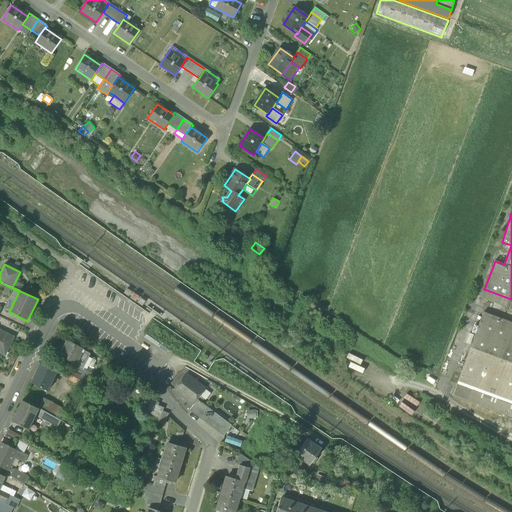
[(19,290),(20,291),(22,285),(15,282),(12,287),(19,290)]
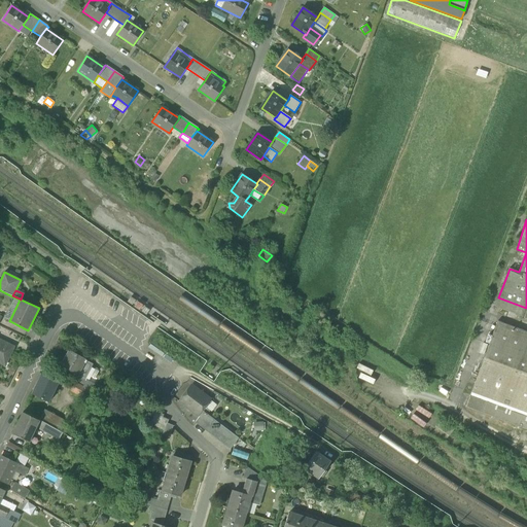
[(20,300),(14,297),(4,318),(9,321),(20,300)]
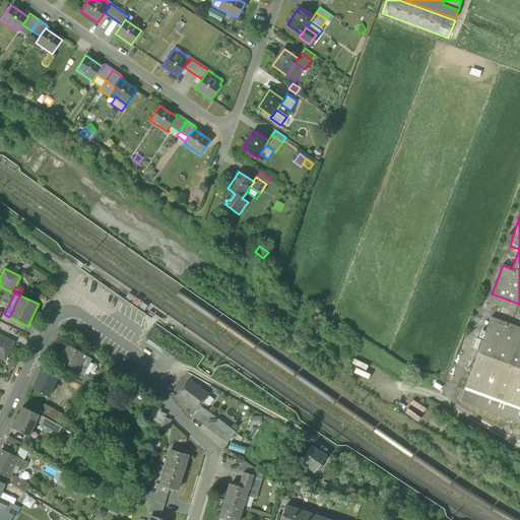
[(519,315),(519,304),(492,294),(489,303),(517,313),(517,314),(519,315)]
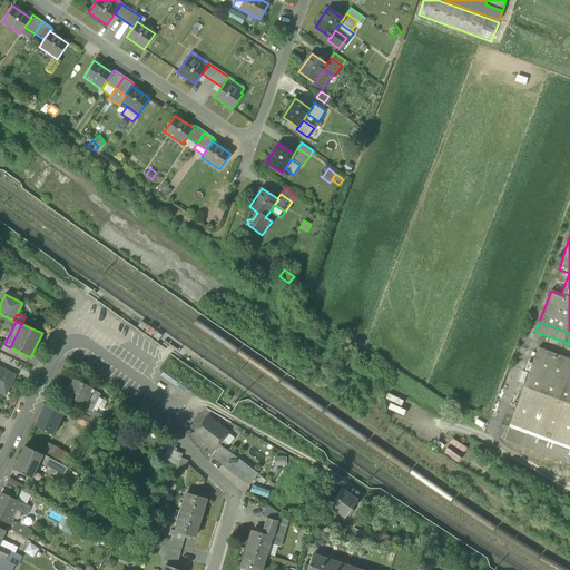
[(148,326),(147,327),(146,331),(145,332),(150,335),(151,334),(154,332),(154,331),(148,326)]
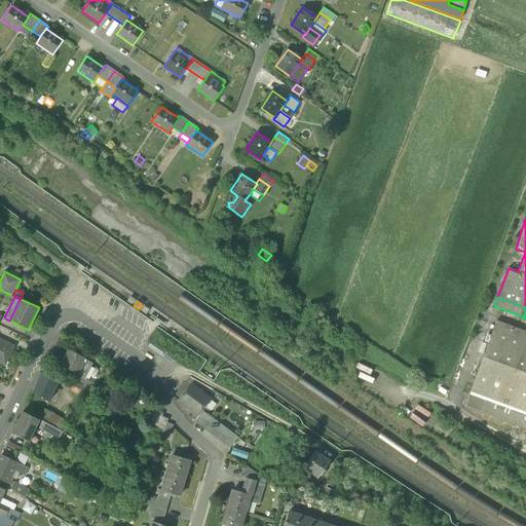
[(525,331),(496,321),(491,335),(487,334),(486,336),(484,341),(488,343),(470,393),(464,406),(478,411),(525,428),(525,331)]
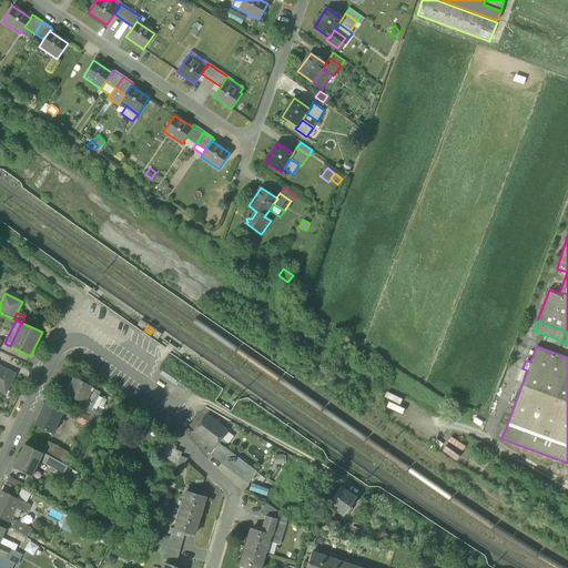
[(0,391),(6,394),(14,374),(0,366),(0,391)]
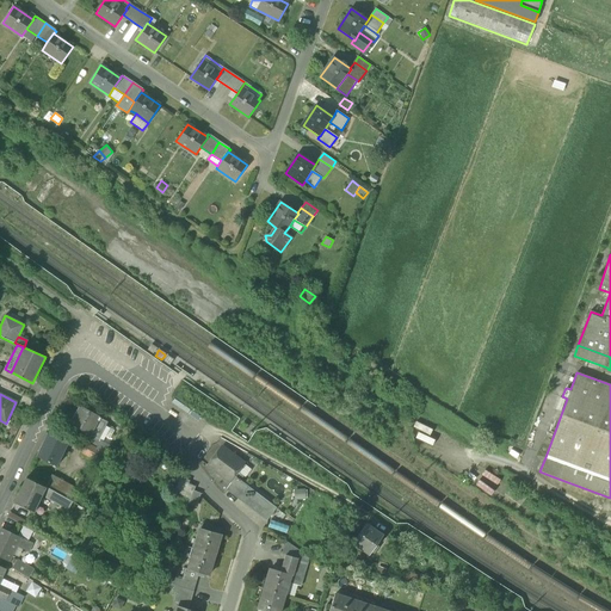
[(90,434),(102,440),(104,436),(105,432),(94,426),(100,417),(81,406),(71,425),(90,434)]
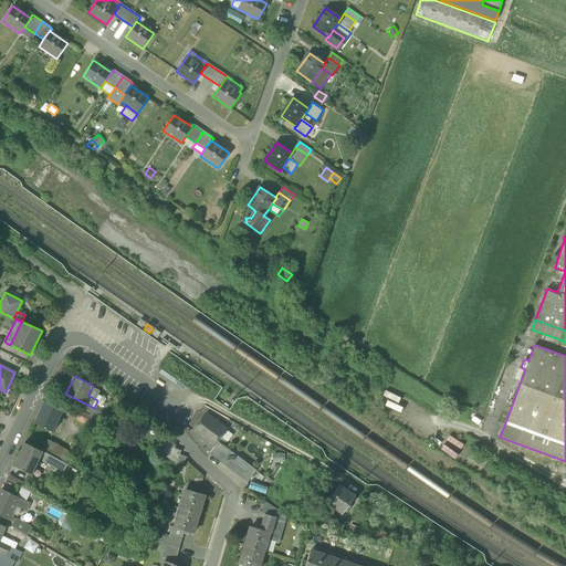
[(87,395),(97,400),(101,396),(103,391),(93,386),(87,395)]
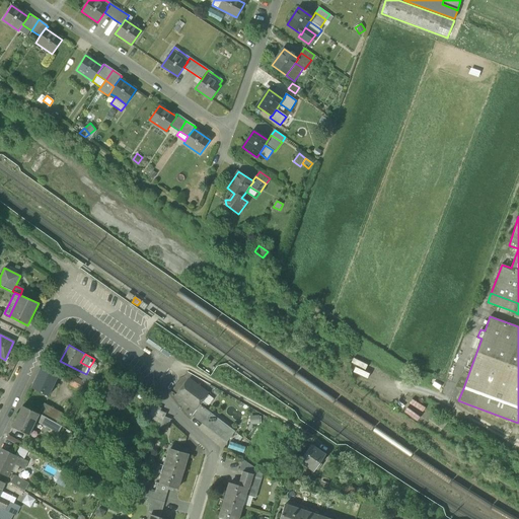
[(89,367),(88,370),(93,373),(97,366),(92,363),(89,367)]
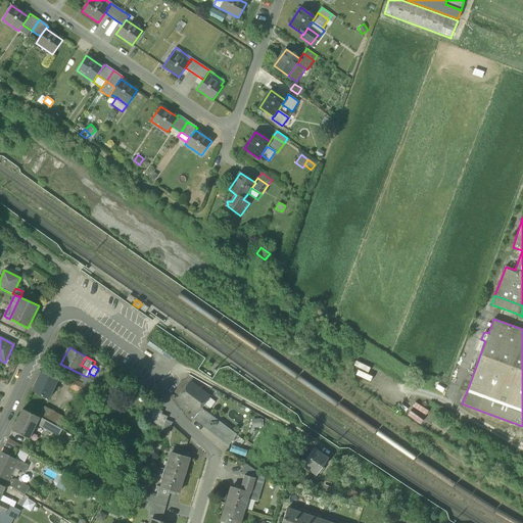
[(44,397),(49,399),(49,398),(58,380),(41,371),(32,390),(44,397)]
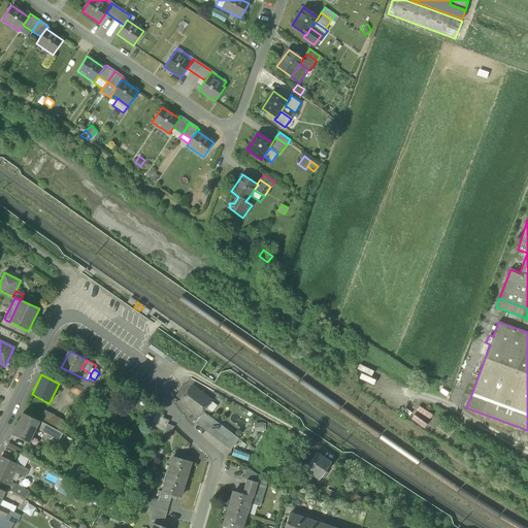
[(73,383),(84,388),(88,381),(77,375),(73,383)]
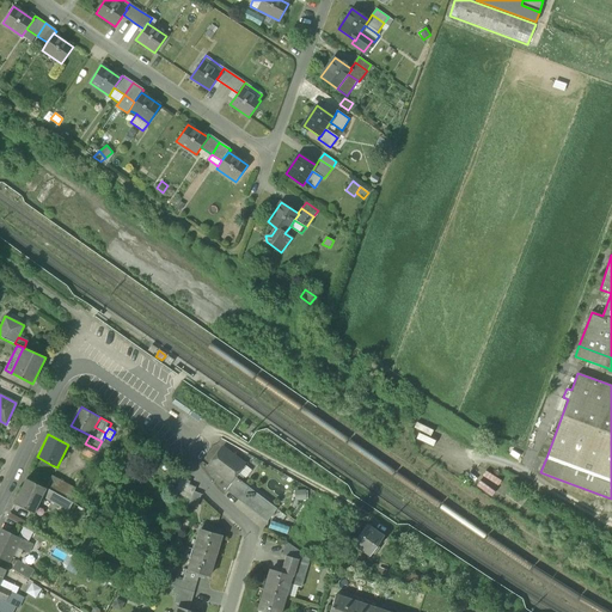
[(80,452),(104,465),(108,456),(97,450),(85,444),(80,452)]
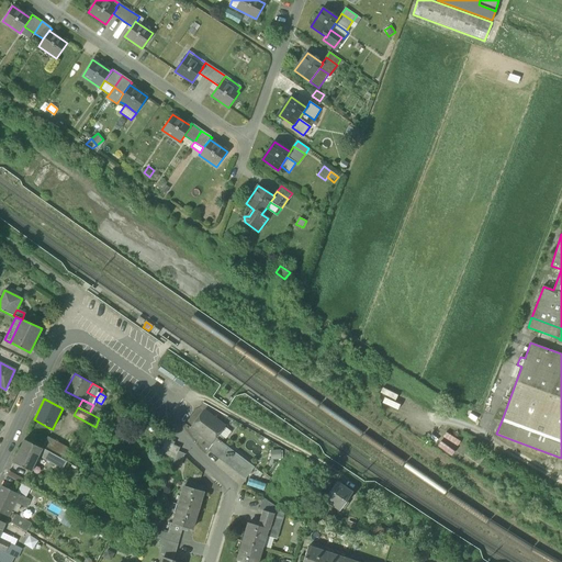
[(191,428),(211,444),(215,438),(218,434),(224,426),(204,411),(191,428)]
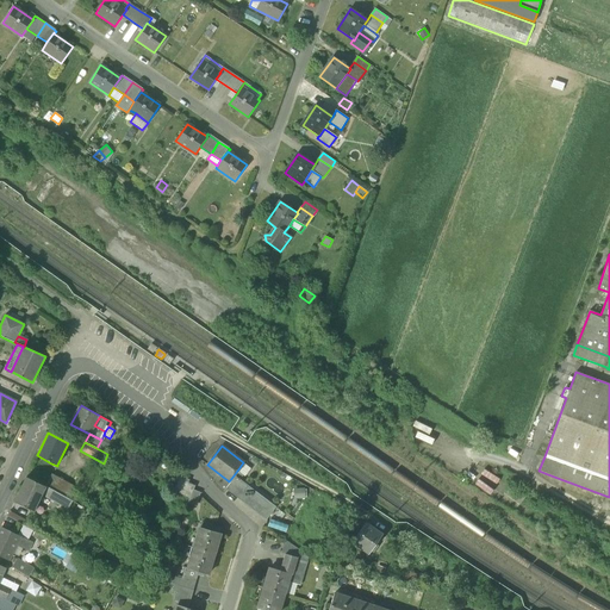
[(112,468),(126,475),(130,470),(116,461),(112,468)]
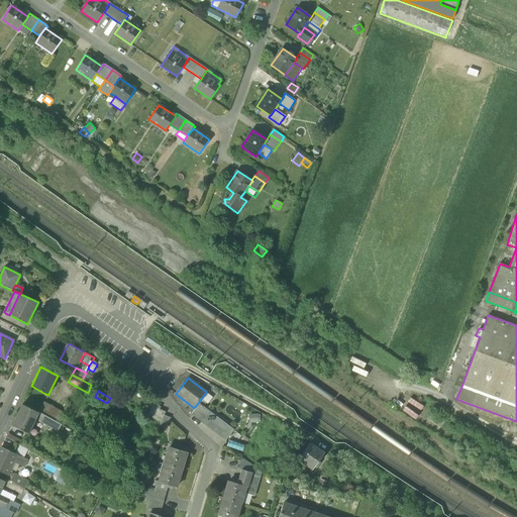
[(206,392),(201,399),(207,404),(213,397),(206,392)]
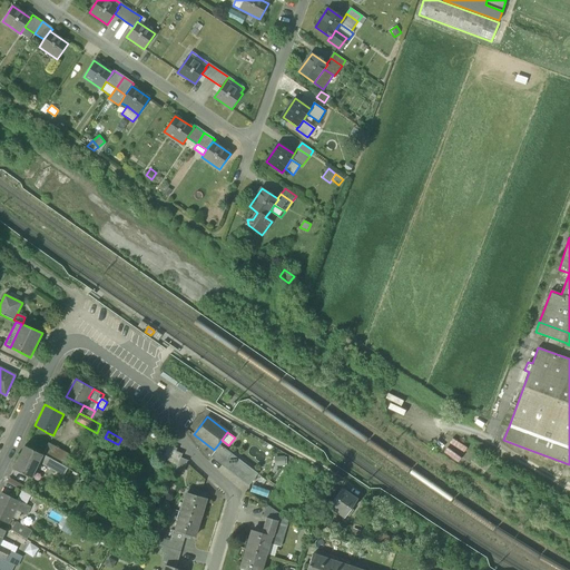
[(48,443),(42,454),(64,465),(69,454),(48,443)]
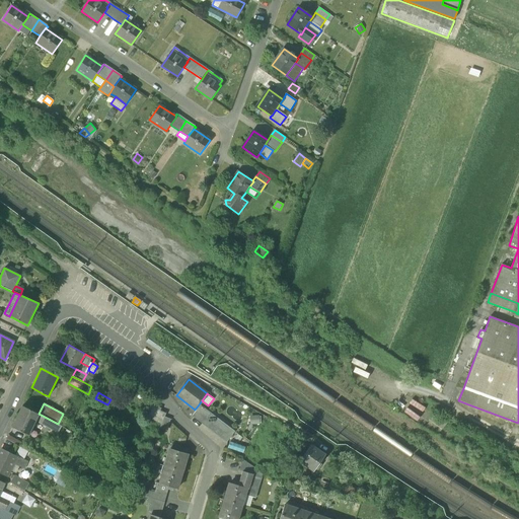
[(148,417),(161,424),(164,417),(165,414),(160,412),(161,409),(154,404),(148,417)]
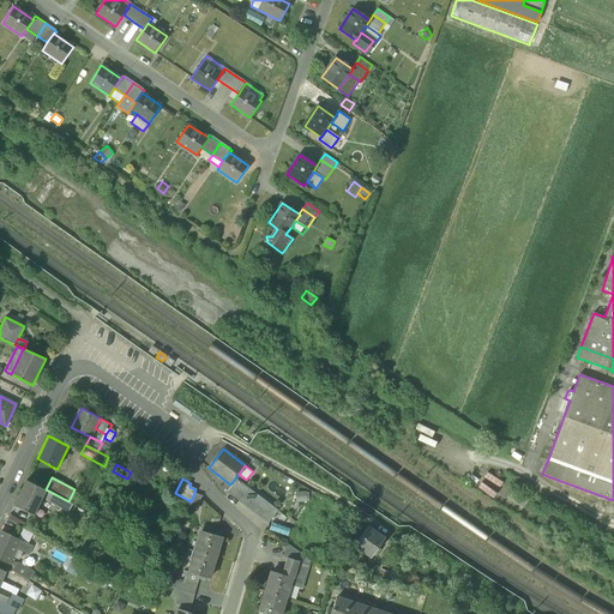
[(228,491),(269,523),(278,511),(238,480),(235,479),(230,485),(233,486),(228,491)]
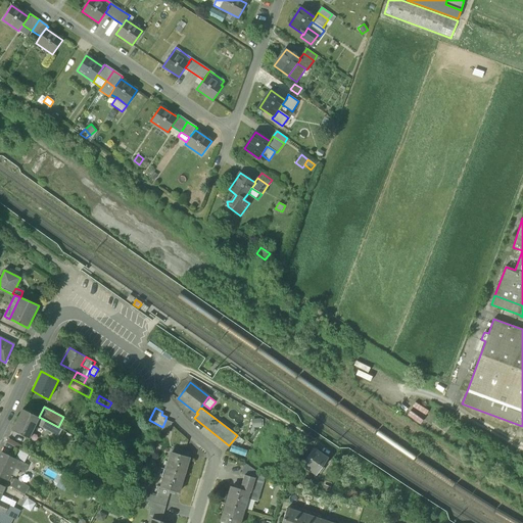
[(39,417),(39,418),(22,410),(12,430),(30,439),(37,423),(39,426),(58,437),(62,430),(58,427),(39,417)]
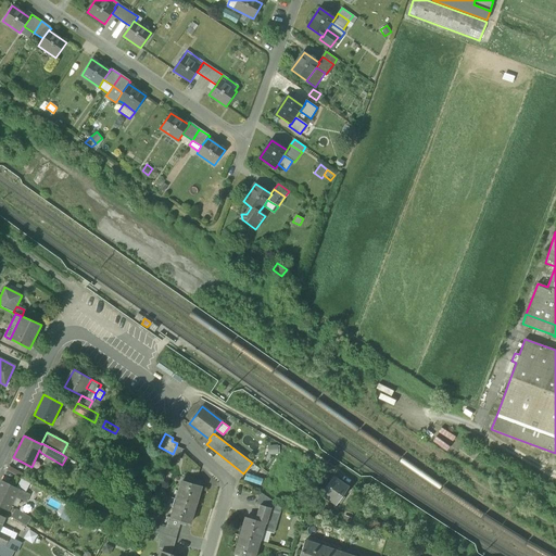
[(83,440),(74,436),(70,444),(77,449),(83,440)]
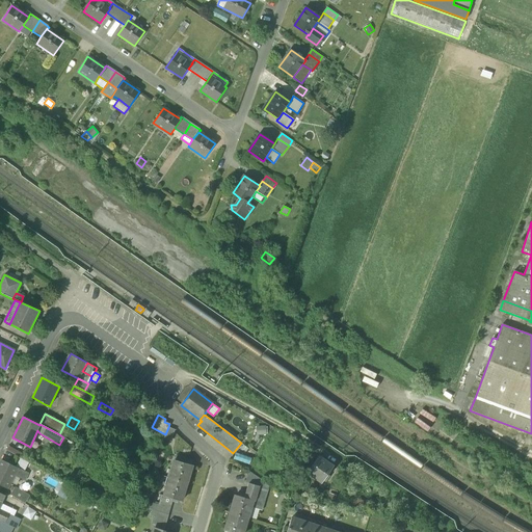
[(265,426),(256,426),(257,435),(266,435),(265,426)]
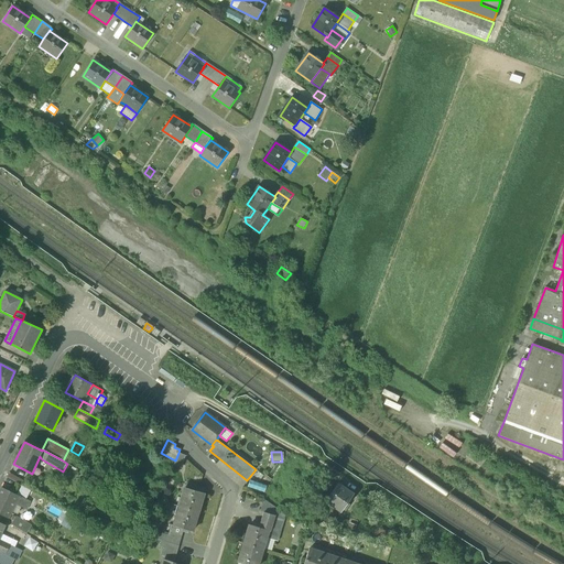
[(185,456),(179,453),(175,461),(174,465),(181,468),(185,456)]
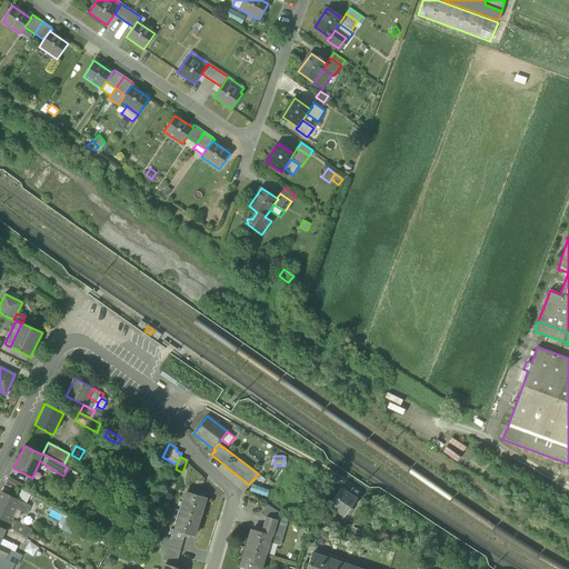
[(10,477),(7,481),(20,490),(23,485),(10,477)]
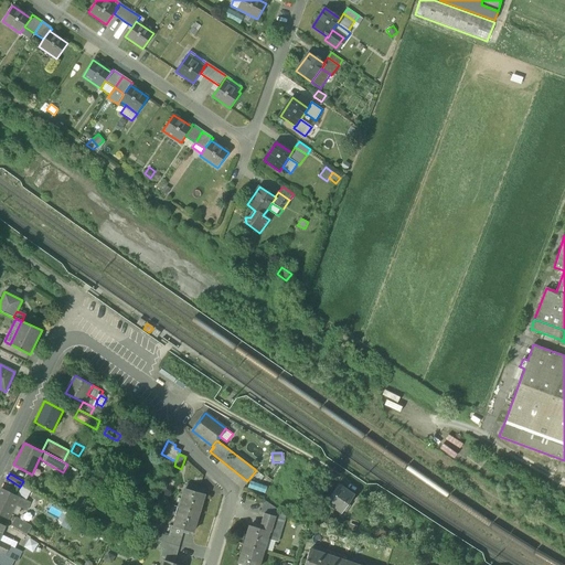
[(185,489),(204,494),(206,488),(188,482),(185,489)]
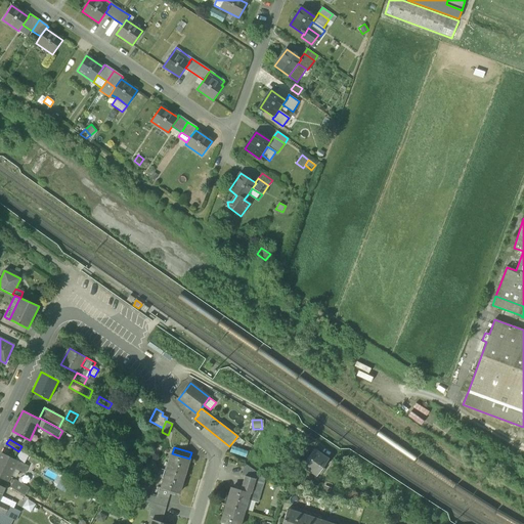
[(303,466),(317,476),(329,461),(313,450),(303,466)]
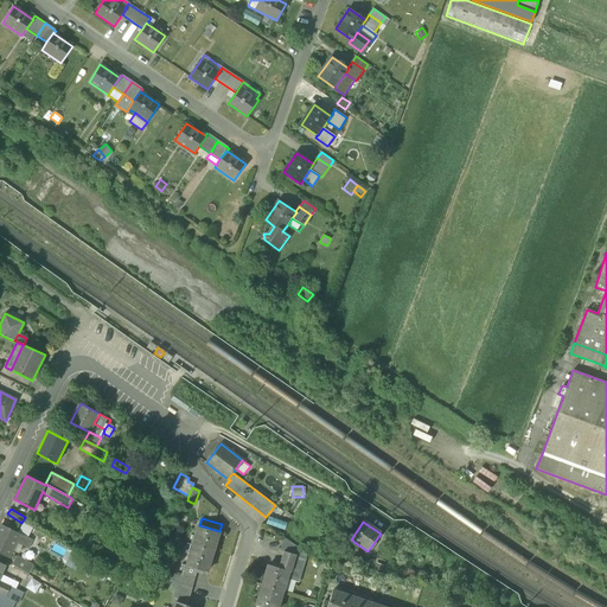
[(20,535),(27,538),(32,529),(23,523),(18,532),(20,535)]
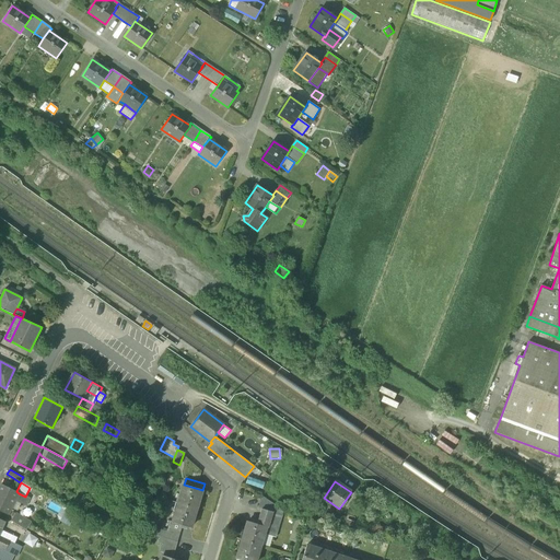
[(266,482),(259,494),(263,497),(270,485),(266,482)]
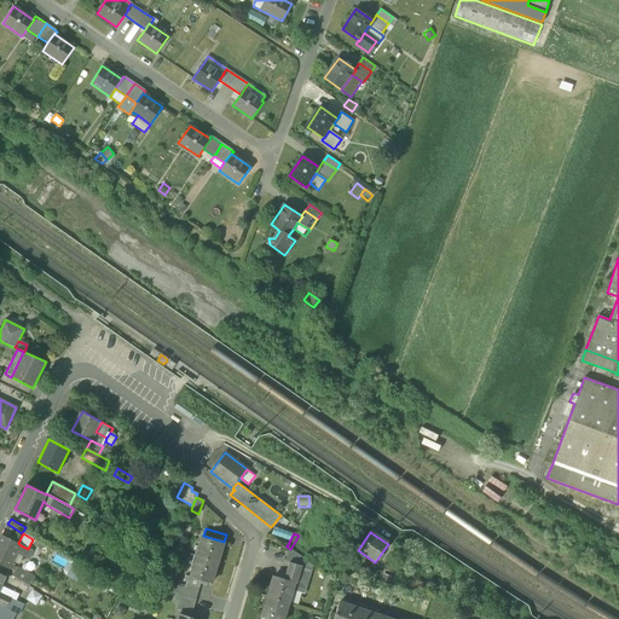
[(12,562),(17,553),(21,545),(18,543),(1,536),(0,538),(0,563),(10,570),(12,562)]
